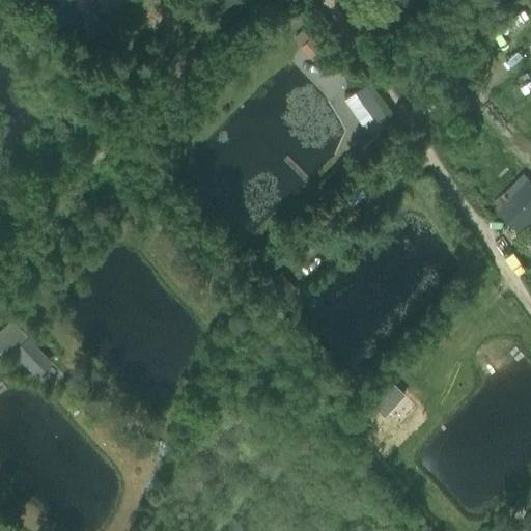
[(373,136),(391,124),(364,86),(343,101),(362,127),(365,124),(373,136)]
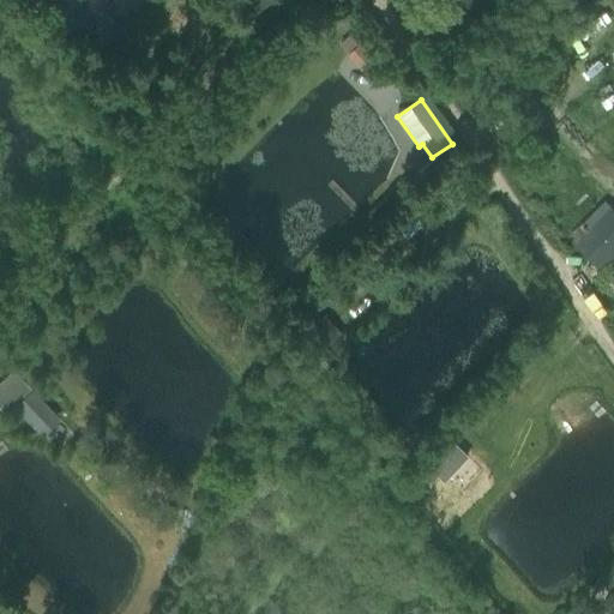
[(573,246),(601,271),(613,256),(613,211),(608,208),(573,246)]
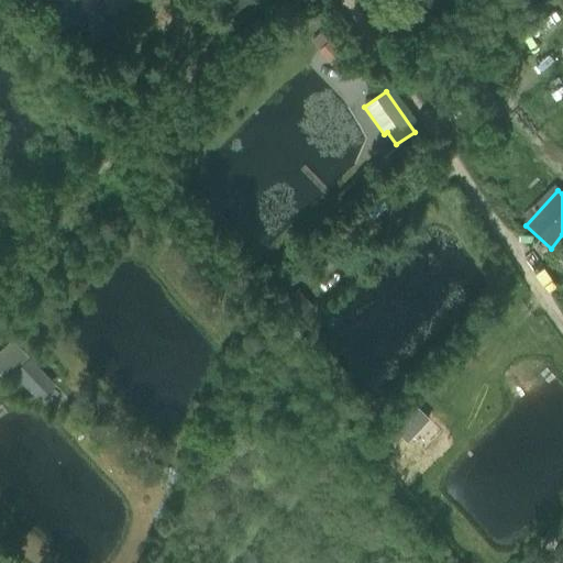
[(310,271),(319,278),(344,254),(337,246),(310,271)]
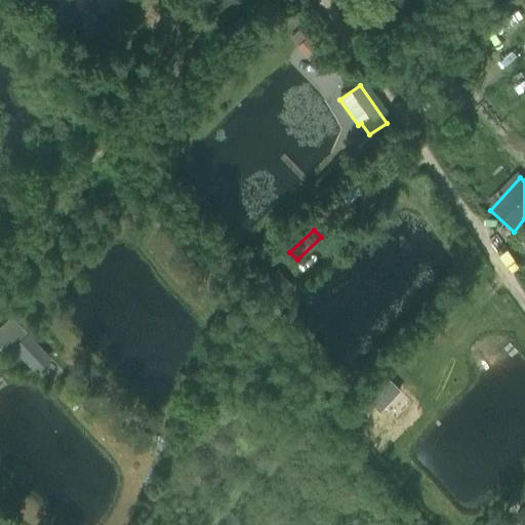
[(279,305),(301,285),(281,260),(258,280),(279,305)]
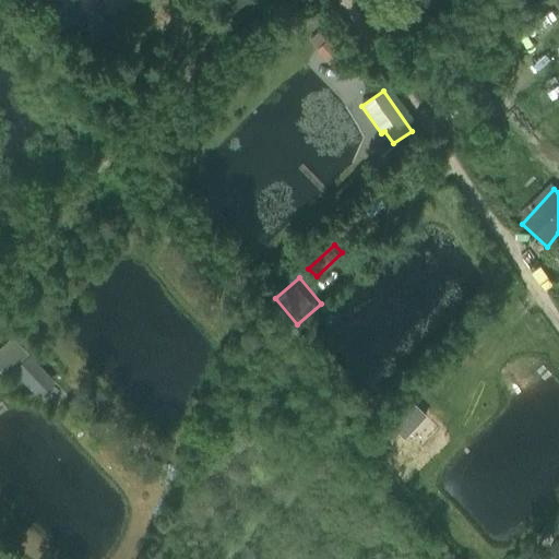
[(35,397),(52,380),(28,355),(11,371),(35,397)]
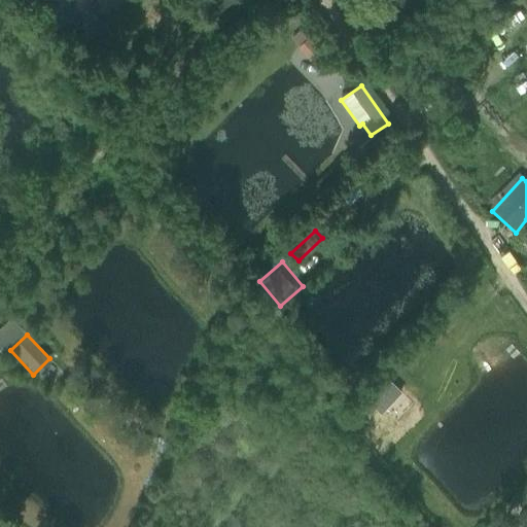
[(399,427),(415,410),(406,400),(410,396),(401,390),(382,412),(399,427)]
